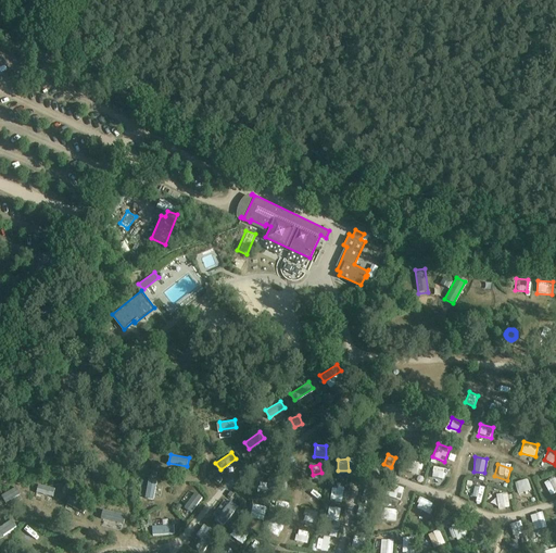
[(149,477),(146,495),(154,498),(158,479),(149,477)]
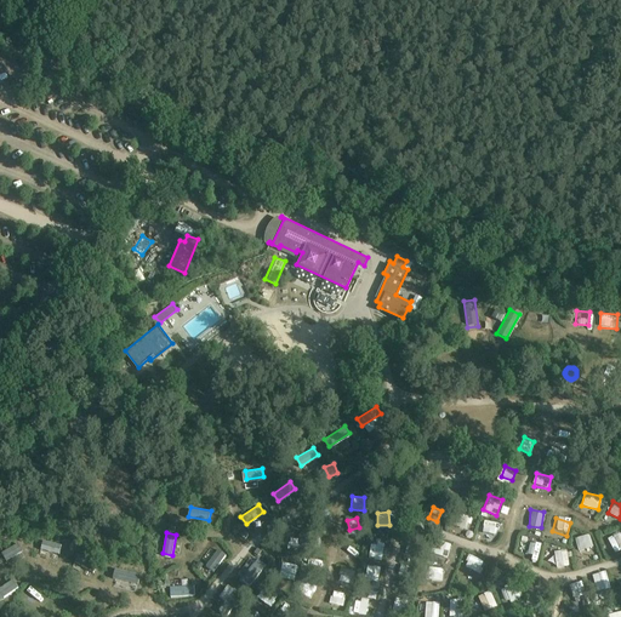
[(600,540),(604,549),(611,546),(614,552),(620,548),(620,535),(620,532),(600,540)]
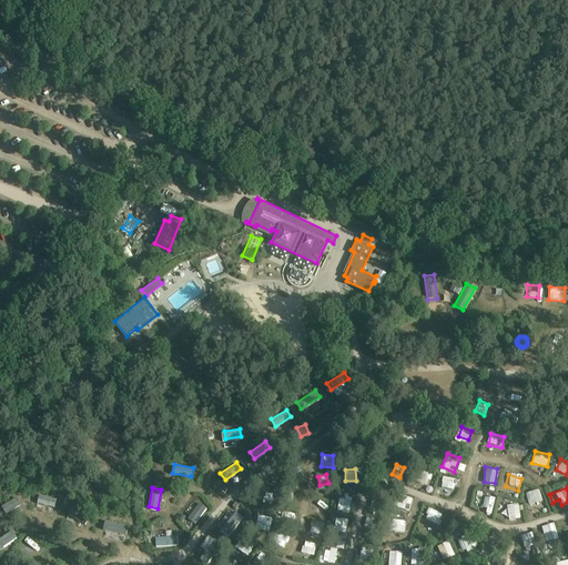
[(539,488),(526,490),(527,502),(541,501),(539,488)]
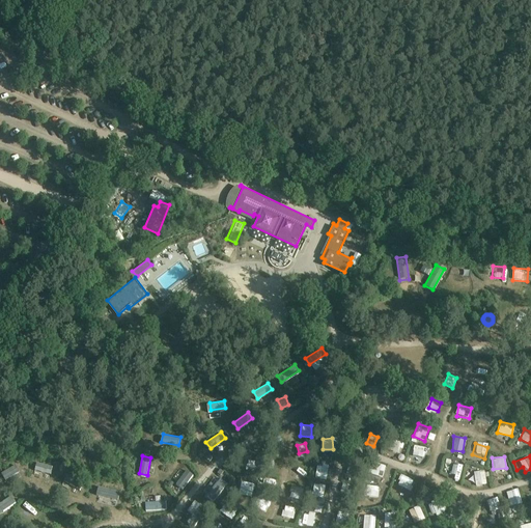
[(37,461),(35,468),(51,472),(53,465),(37,461)]
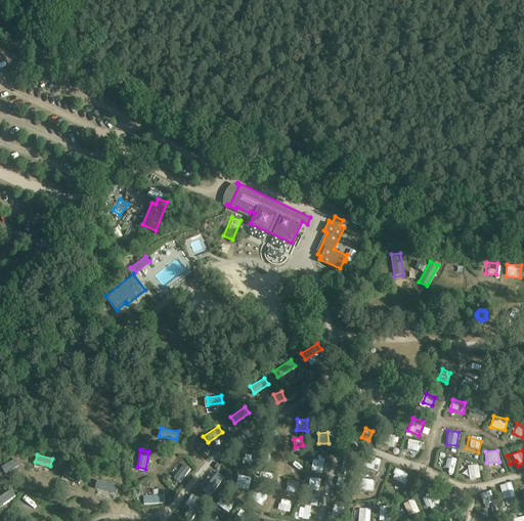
[(322,470),(324,457),(313,456),(312,468),(322,470)]
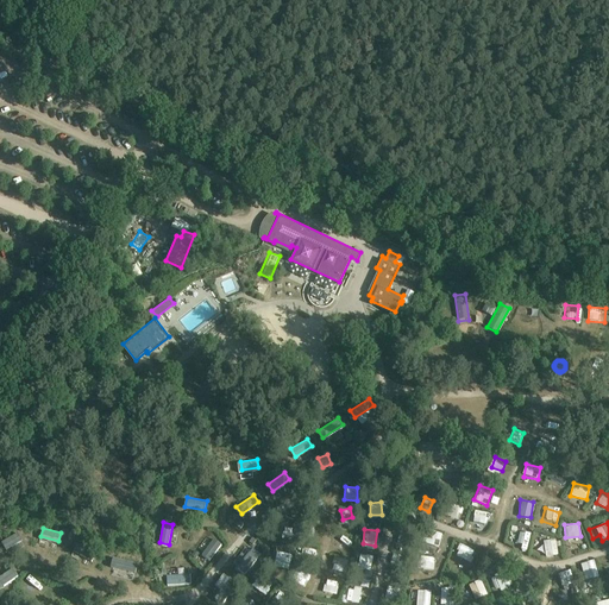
[(426,542),(438,546),(441,531),(429,529),(426,542)]
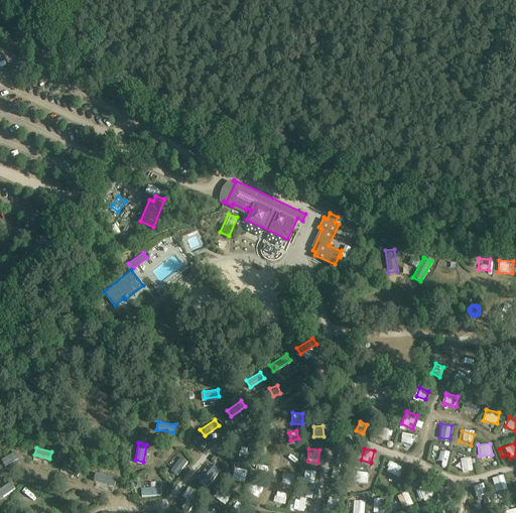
[(15,450),(2,458),(6,465),(19,457),(15,450)]
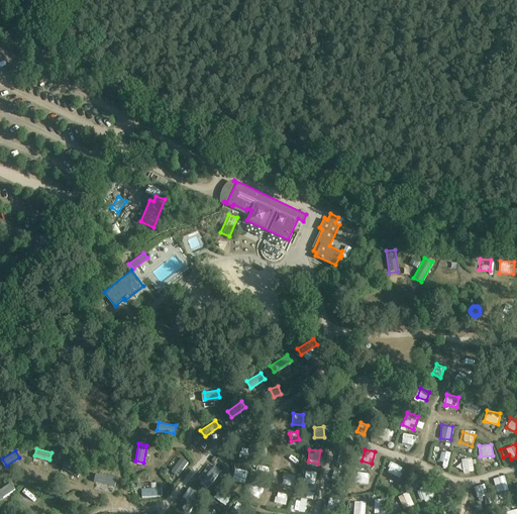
[(182,456),(172,470),(178,475),(188,460),(182,456)]
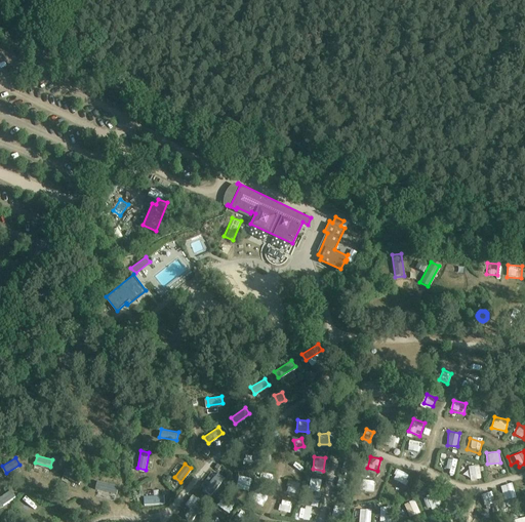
[(480,478),(480,465),(469,465),(469,478),(480,478)]
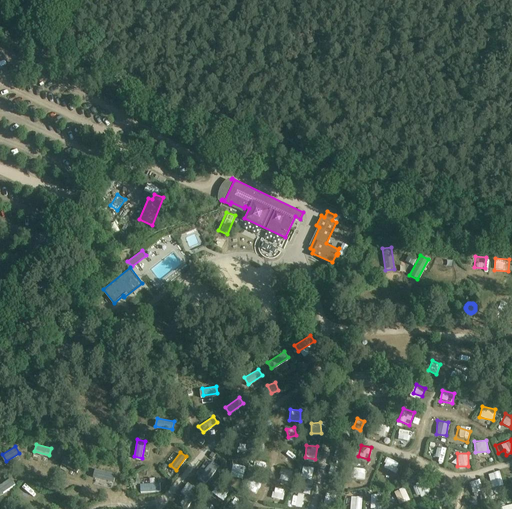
[(65,456),(61,462),(77,470),(81,464),(65,456)]
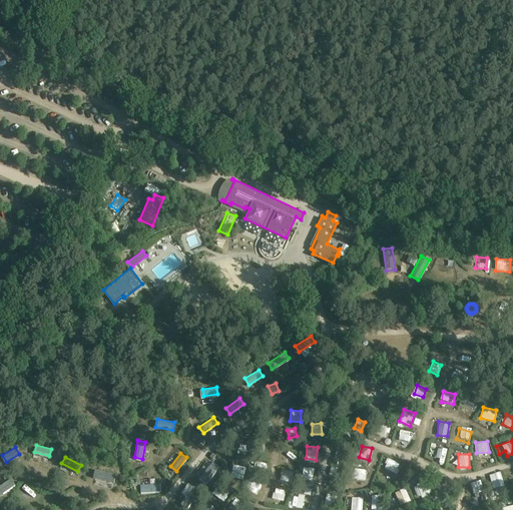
[(395,473),(400,463),(387,457),(383,467),(395,473)]
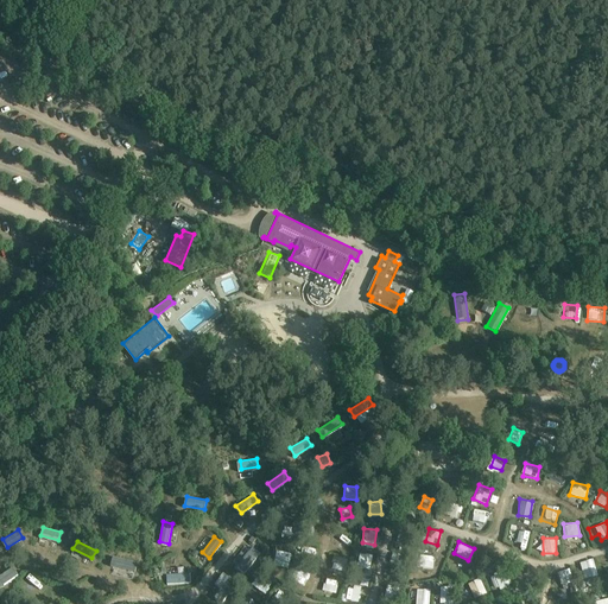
[(252,546),(238,566),(245,571),(260,552),(252,546)]
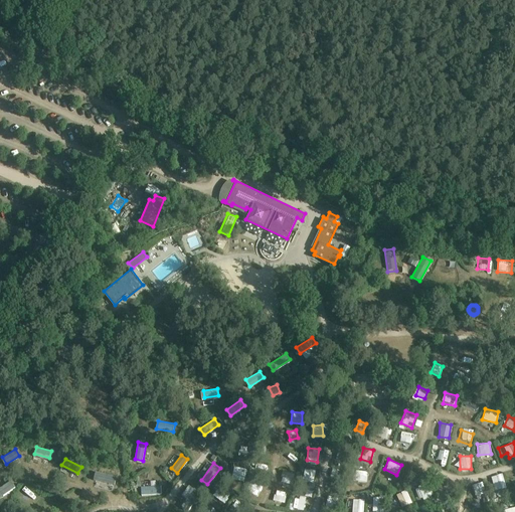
[(243,481),(246,468),(233,465),(230,477),(243,481)]
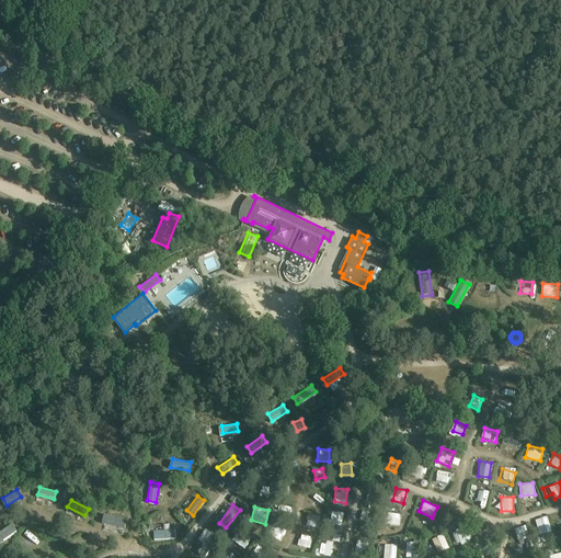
[(340,525),(343,512),(332,509),(329,522),(340,525)]
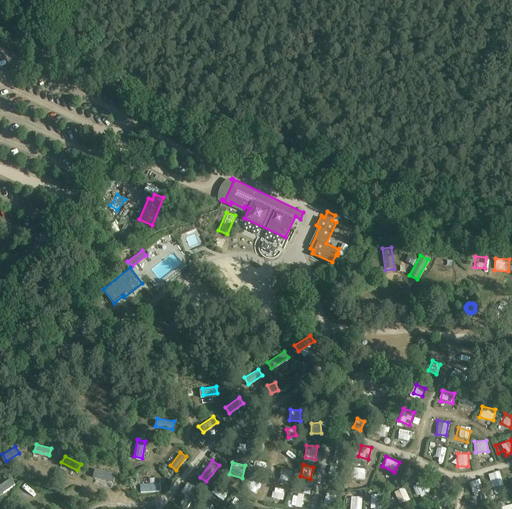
[(353,476),(363,478),(365,468),(355,466),(353,476)]
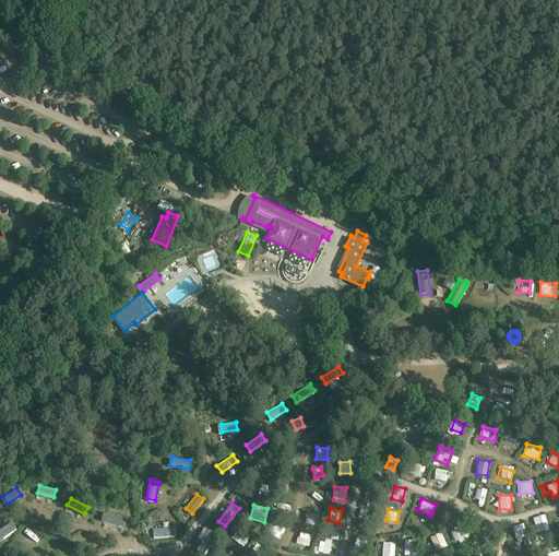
[(104,510),(102,519),(123,524),(126,516),(104,510)]
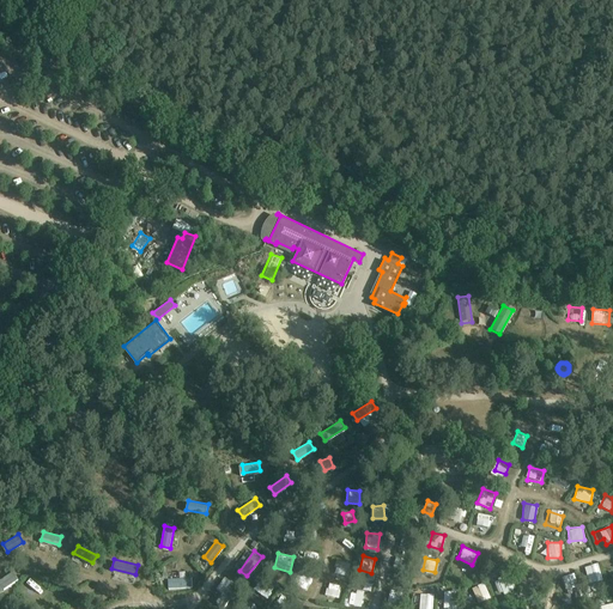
[(329,573),(340,579),(349,565),(339,559),(329,573)]
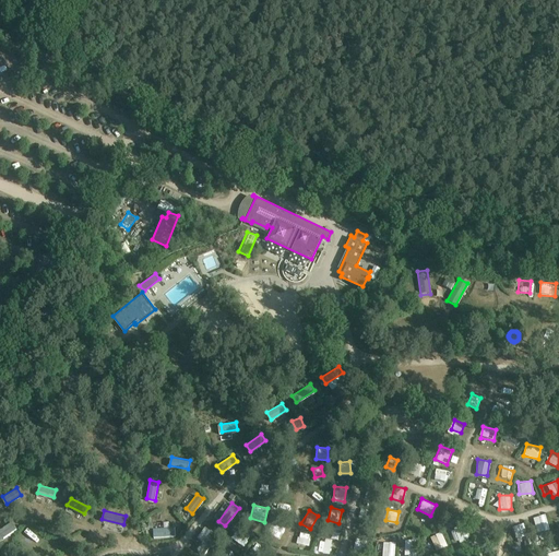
[(544,513),(532,517),(536,533),(548,530),(544,513)]
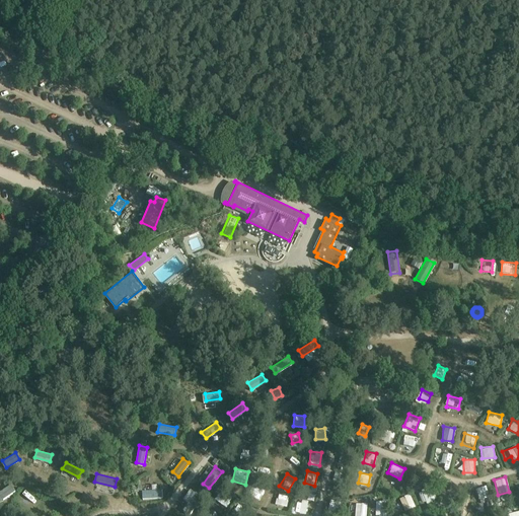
[(11,483),(0,491),(0,499),(15,490),(11,483)]
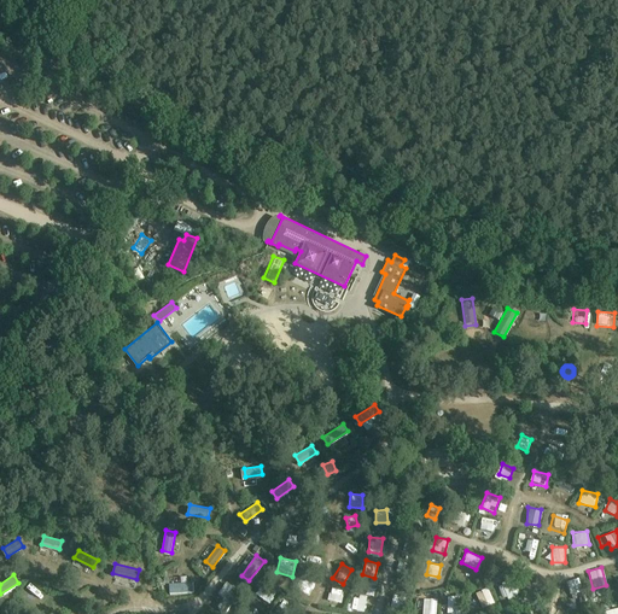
[(305,589),(309,583),(301,577),(297,583),(305,589)]
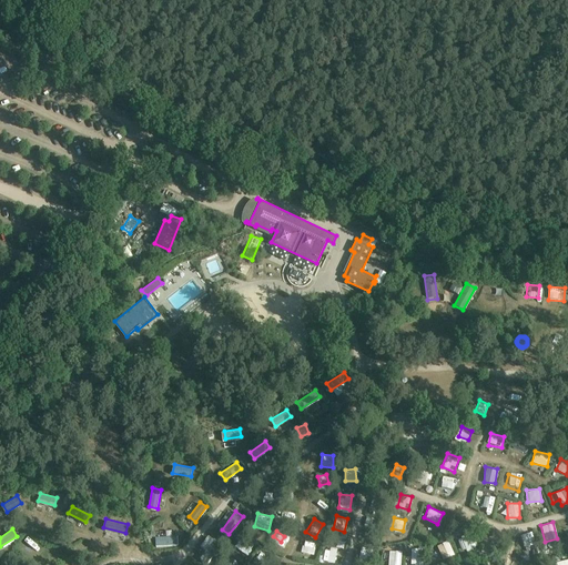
[(520,534),(526,556),(537,553),(530,531),(520,534)]
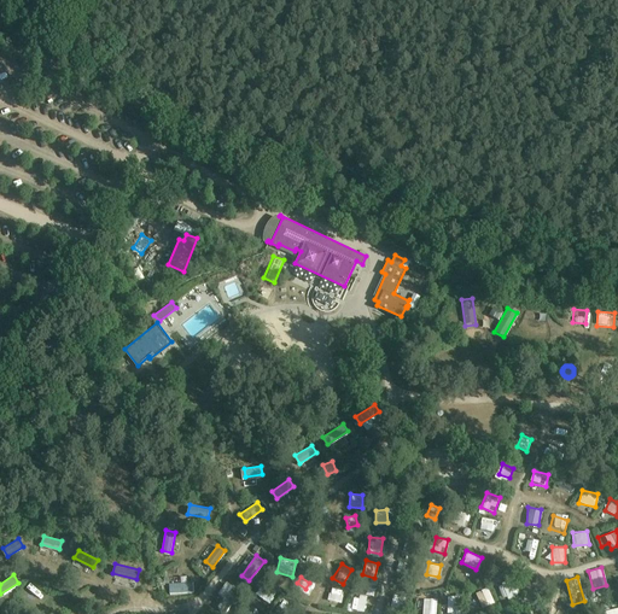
[(502,580),(505,597),(518,595),(516,578),(502,580)]
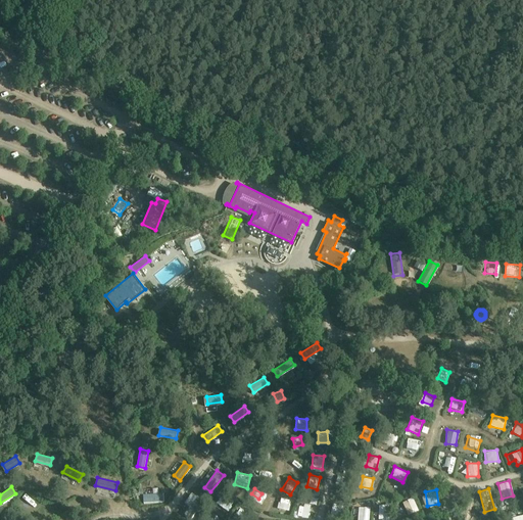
[(163,492),(143,493),(144,502),(163,501),(163,492)]
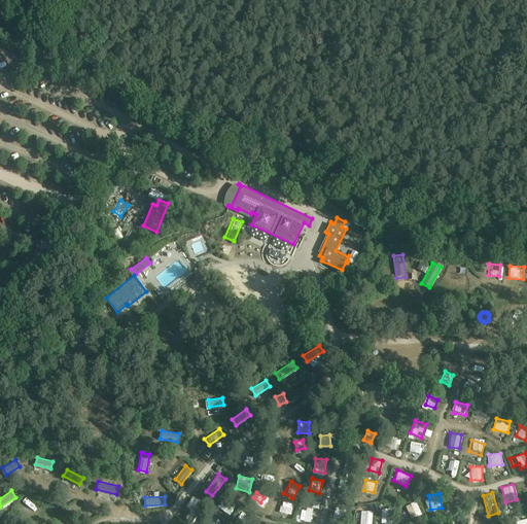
[(199,499),(186,517),(192,521),(205,504),(199,499)]
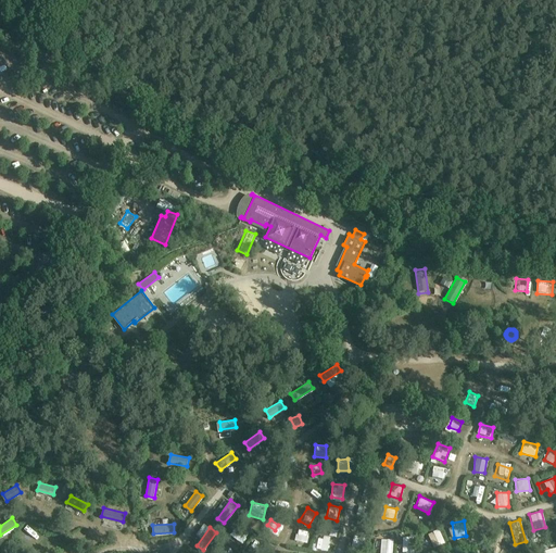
[(229,535),(240,541),(244,533),(232,527),(229,535)]
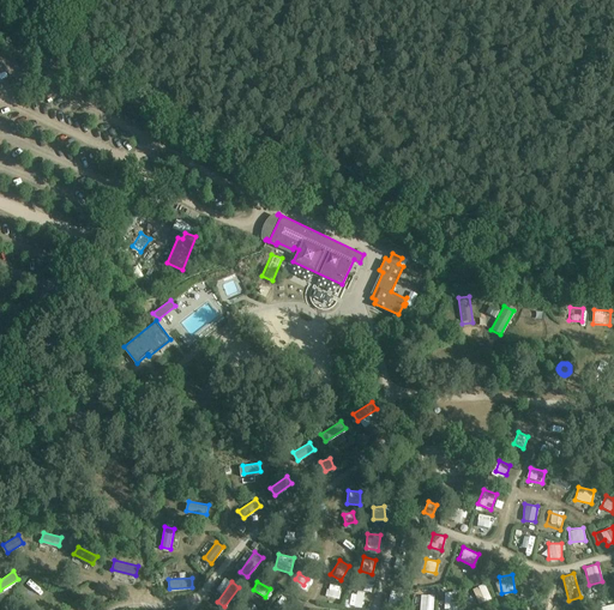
[(326,584),(326,597),(339,597),(339,584),(326,584)]
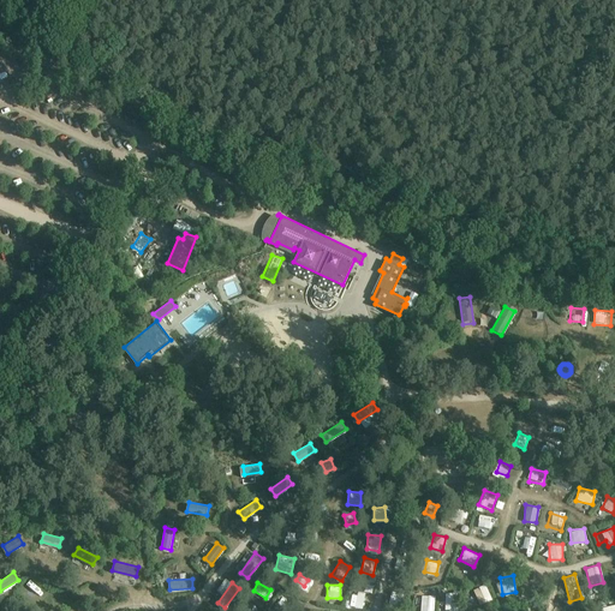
[(484,585),(472,589),(478,603),(490,598),(484,585)]
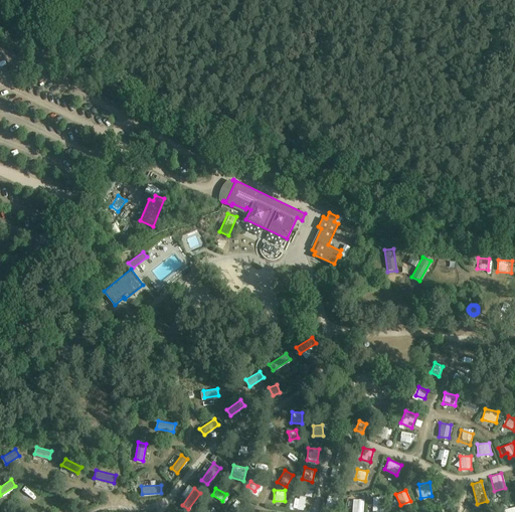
[(351,511),(362,511),(363,498),(356,498),(357,492),(349,491),(348,507),(352,507),(351,511)]
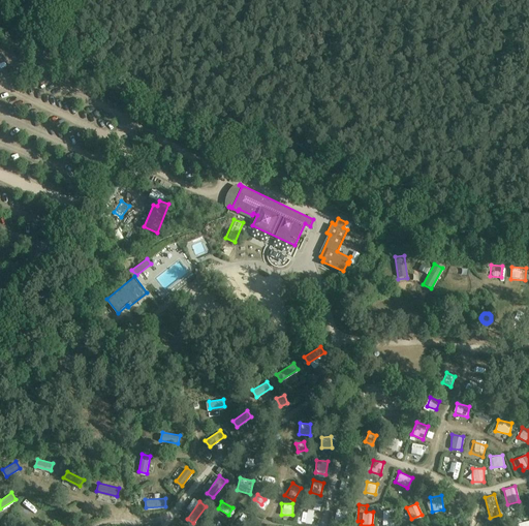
[(45,515),(52,520),(57,514),(50,508),(45,515)]
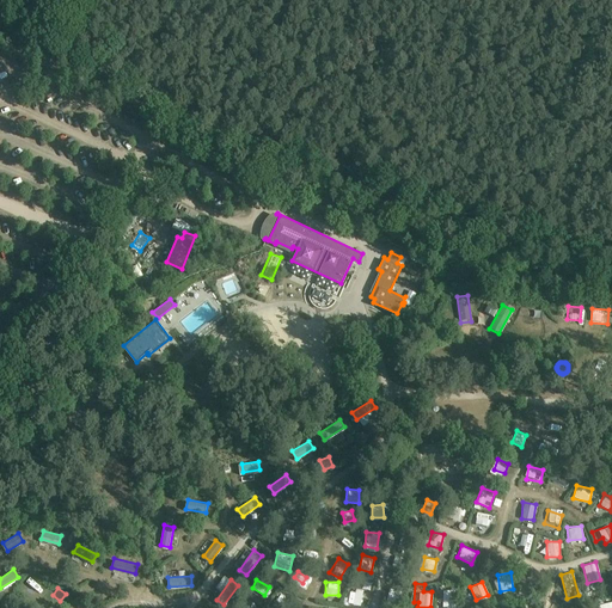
[(362,590),(348,589),(347,603),(361,605),(362,590)]
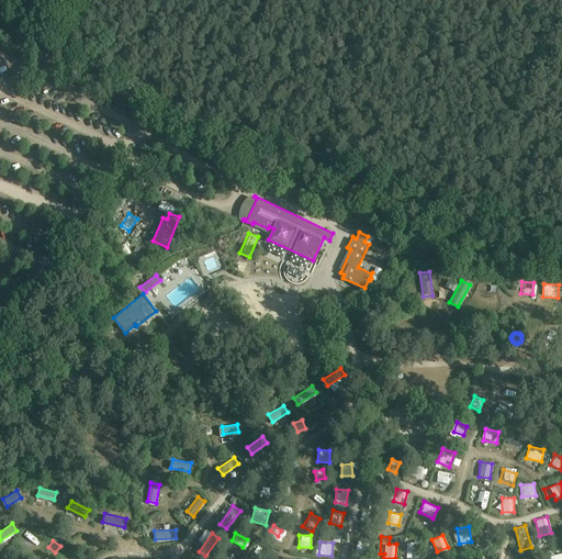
[(418,541),(406,541),(405,557),(417,558),(418,541)]
